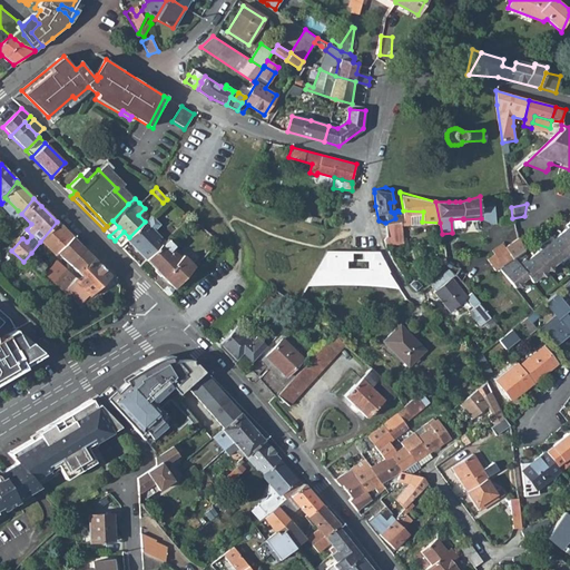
[(404,216),(401,217),(402,220),(422,222),(423,212),(403,210),(404,216)]
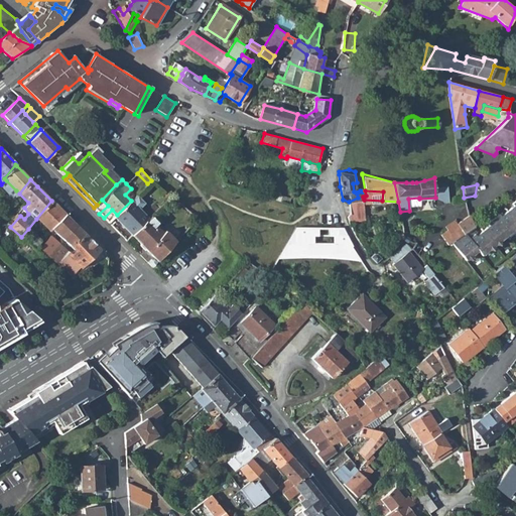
[(292,201),(300,201),(300,191),(295,191),(292,201)]
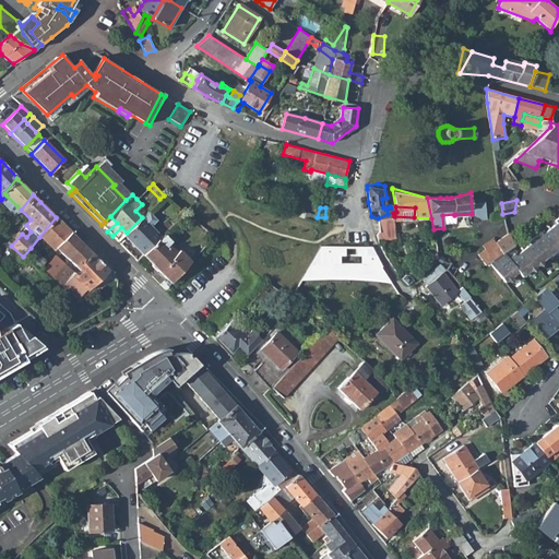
[(155,219),(147,212),(142,217),(127,233),(123,236),(142,254),(163,233),(161,230),(157,234),(150,225),(155,219)]
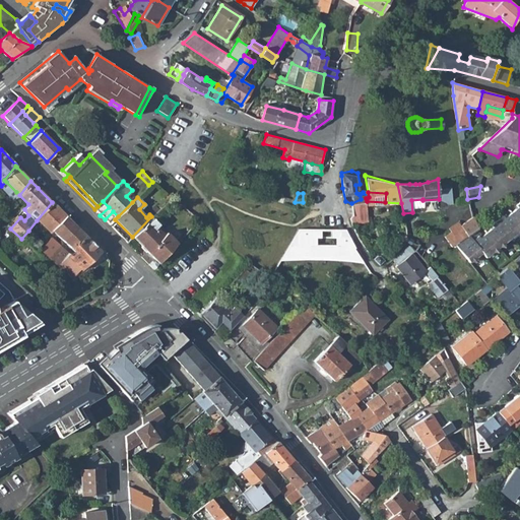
[(353,214),(370,209),(367,201),(366,198),(361,199),(351,203),(353,214)]
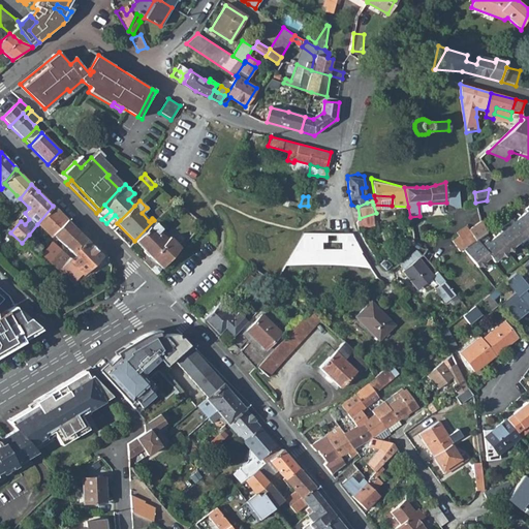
[(53,235),(67,220),(53,206),(37,224),(51,238),(53,235)]
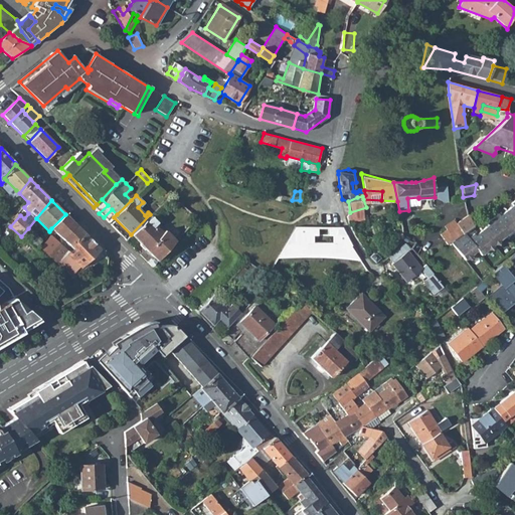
[(492,225),(480,234),(479,235),(477,234),(472,238),(466,231),(451,241),(466,260),(479,249),(483,255),(514,229),(514,203),(513,204),(514,207),(502,216),(501,214),(490,223),(492,225)]
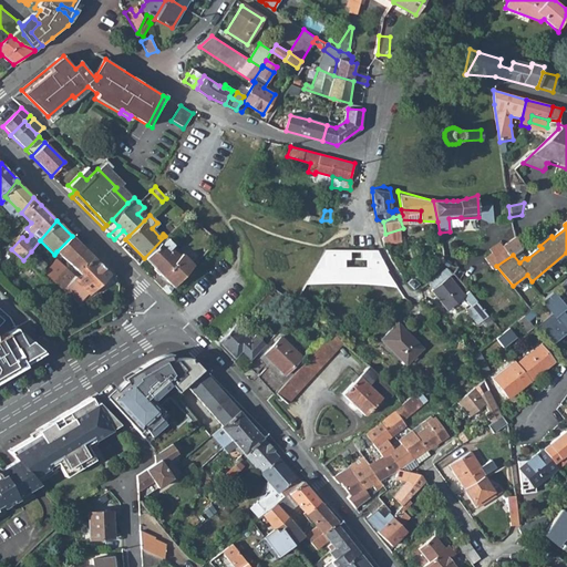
[(66,261),(82,246),(72,236),(57,251),(66,261)]
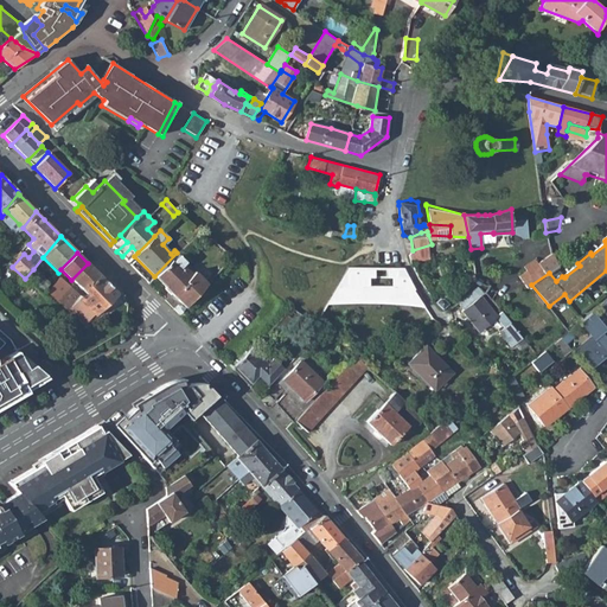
[(197,293),(206,282),(177,253),(154,276),(185,306),(197,293)]
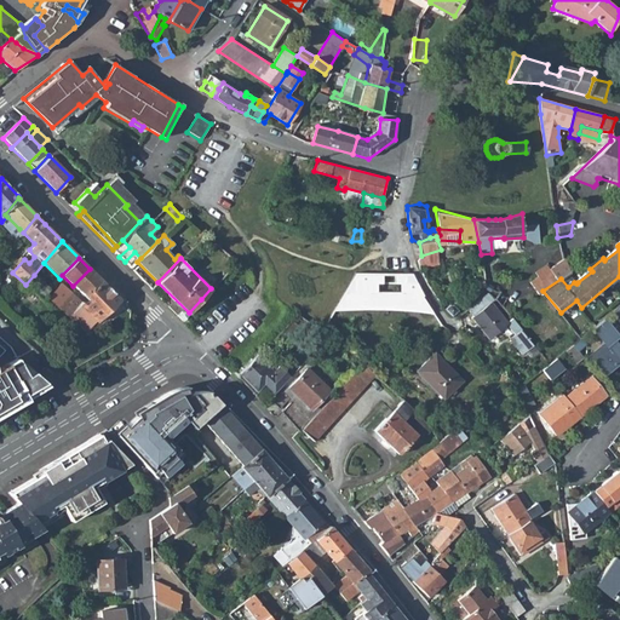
[(562,258),(529,283),(538,294),(543,291),(561,279),(569,273),(570,271),(562,258)]
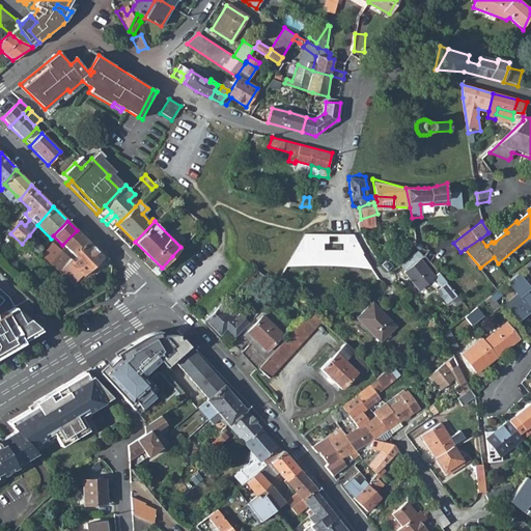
[(86,240),(77,230),(62,245),(72,253),(73,252),(86,240)]
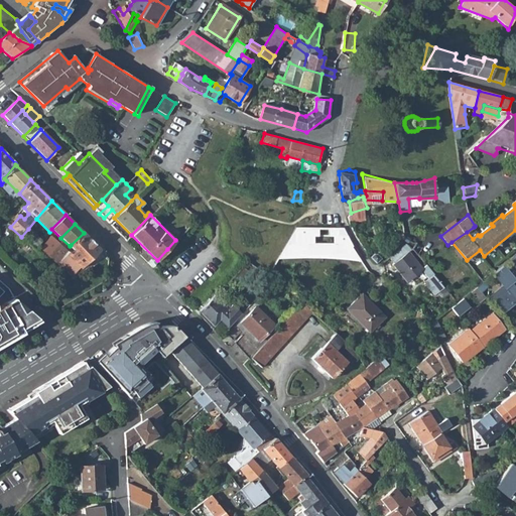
[(345,227),(303,229),(303,248),(356,247),(353,243),(350,237),(347,231),(345,227)]
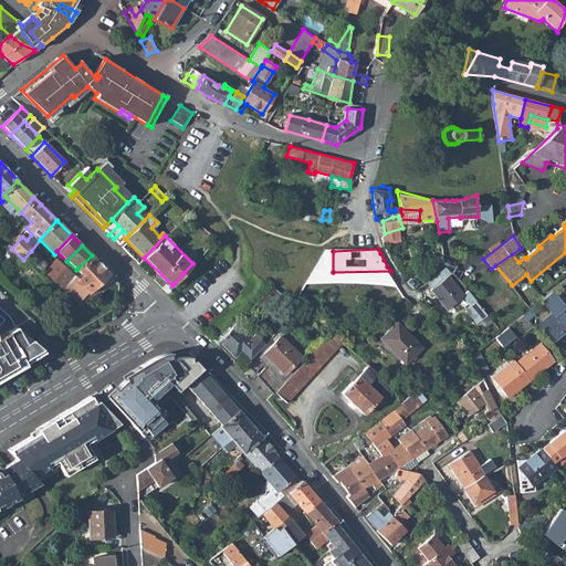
[(526,259),(527,258),(520,249),(512,254),(519,262),(524,258),(526,259)]
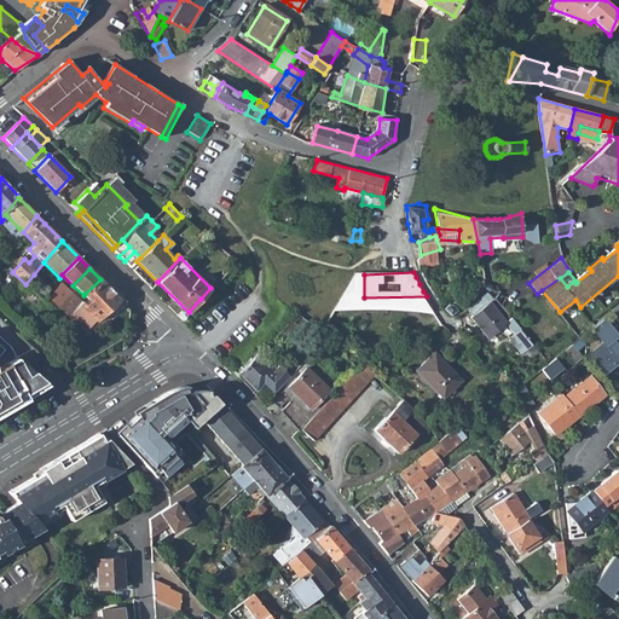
[(34,275),(25,284),(44,299),(47,293),(53,287),(48,283),(46,285),(34,275)]
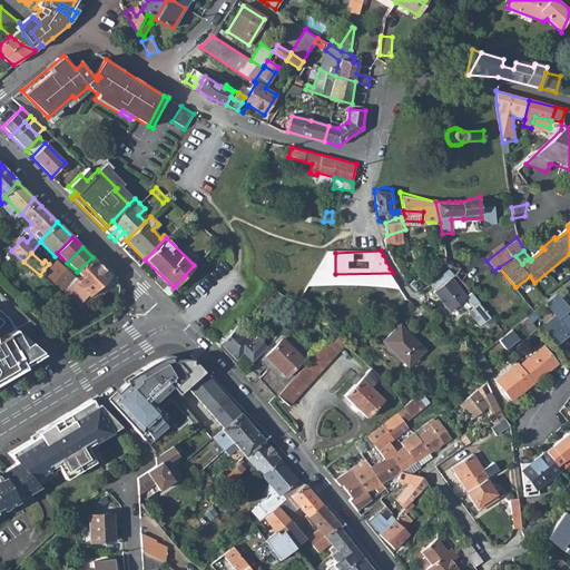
[(78,303),(79,304),(88,295),(90,296),(109,276),(110,275),(92,257),(78,271),(77,272),(82,276),(79,279),(76,277),(75,277),(64,292),(78,303)]
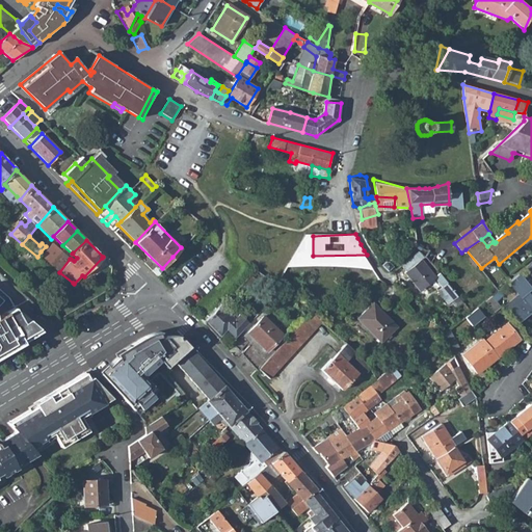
[(59,249),(52,243),(43,254),(42,257),(51,265),(59,256),(56,254),(59,249)]
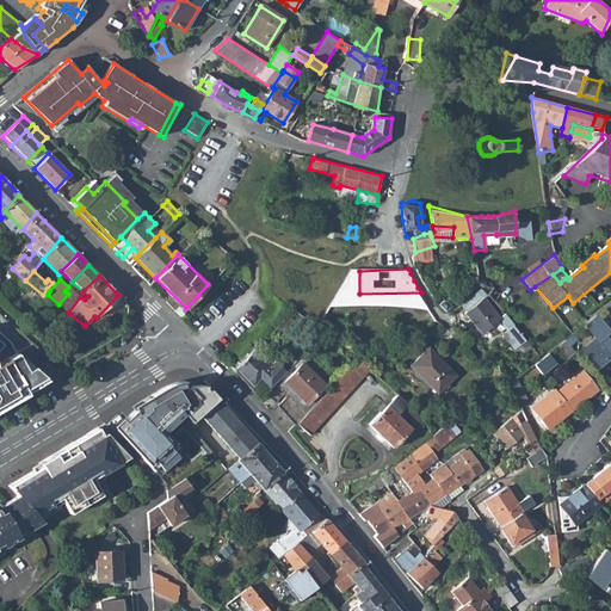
[(462,303),(464,307),(463,308),(481,329),(497,316),(481,297),(486,292),(480,288),(462,303)]
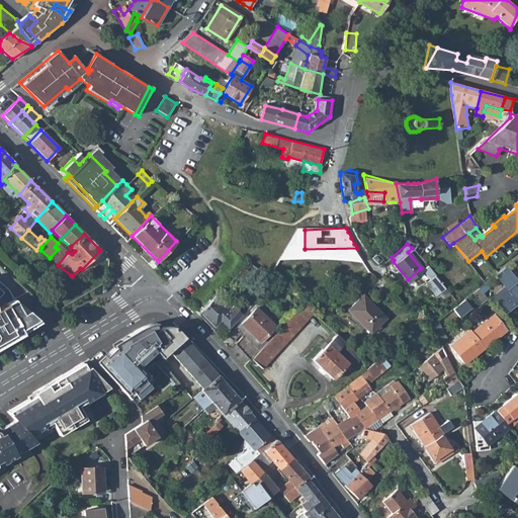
[(58,265),(68,252),(69,252),(61,246),(58,249),(50,258),(58,265)]
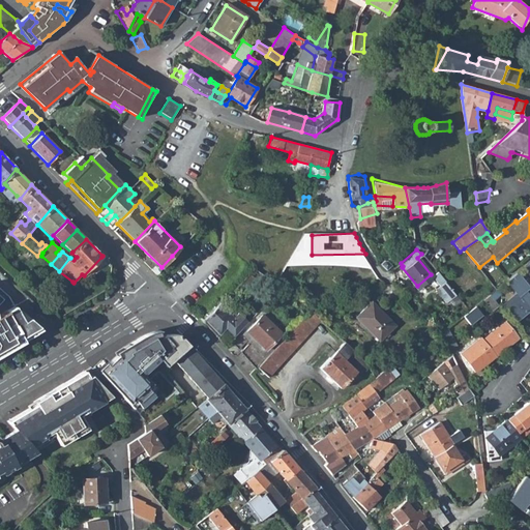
[(387,260),(384,260),(379,263),(385,270),(391,265),(387,260)]
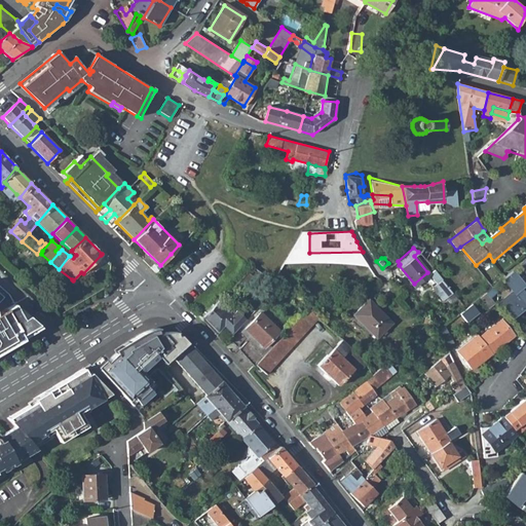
[(444,295),(451,290),(433,268),(427,272),(436,282),(431,285),(442,297),(444,295)]
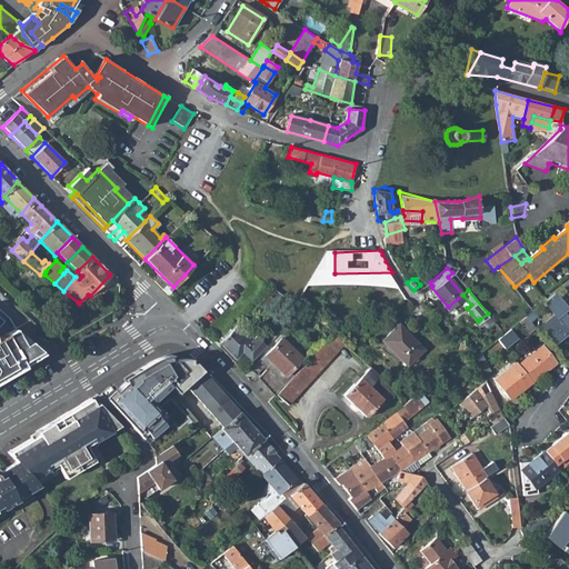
[(299,305),(306,295),(300,291),(293,301),(299,305)]
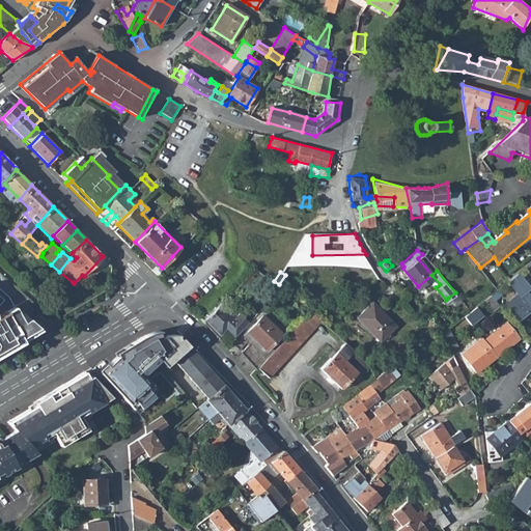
[(245,278),(239,284),(245,289),(255,279),(249,273),(245,278)]
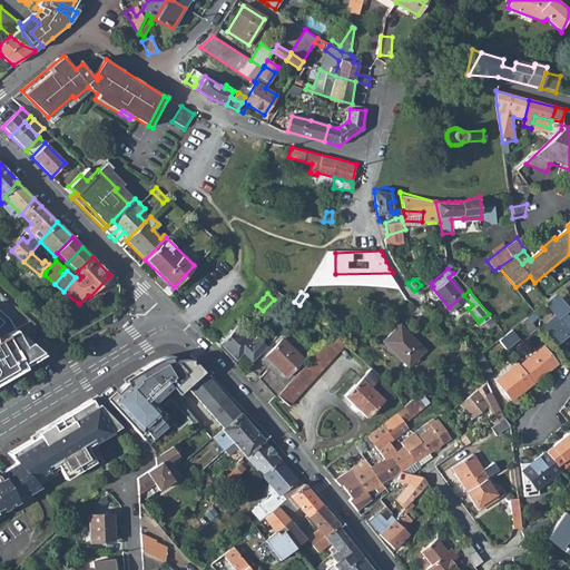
[(556,343),(569,330),(569,321),(563,313),(569,308),(557,293),(544,303),(556,315),(542,326),(556,343)]
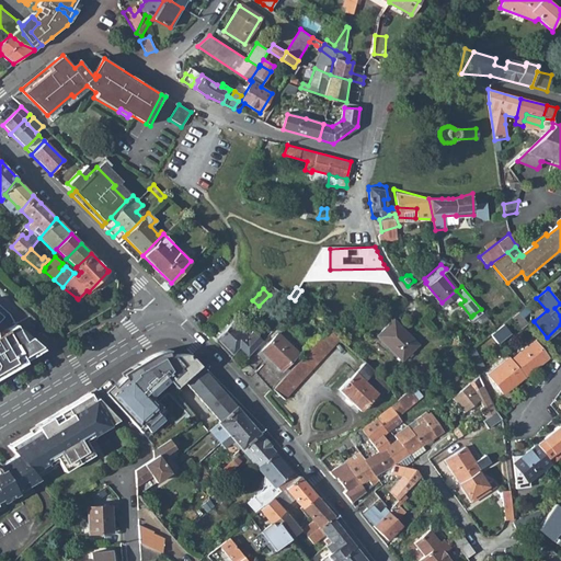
[(293,310),(297,313),(304,307),(298,304),(293,310)]
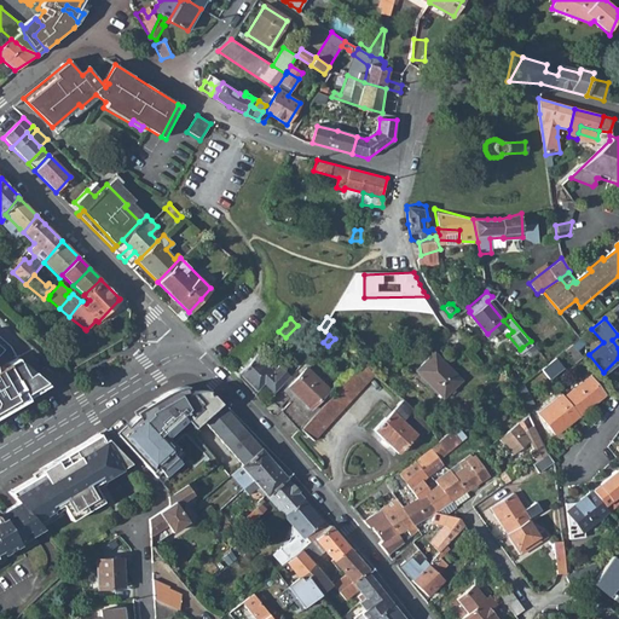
[(577,351),(585,343),(580,337),(572,343),(577,351)]
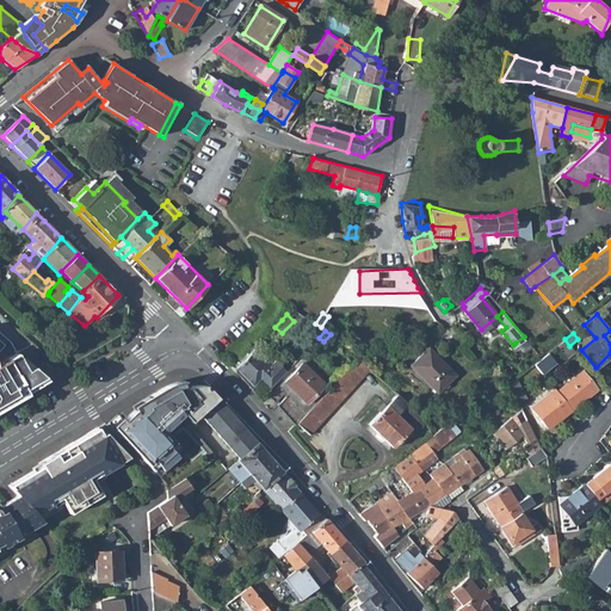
[(516,343),(522,350),(530,344),(524,337),(516,343)]
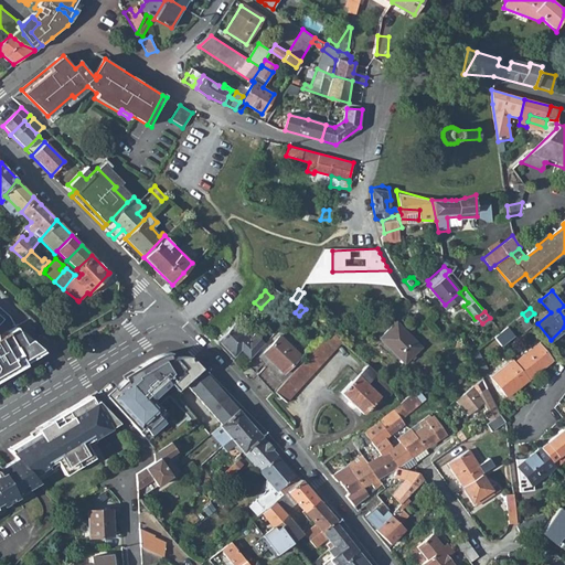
[(532,326),(526,320),(522,313),(516,319),(525,331),(532,326)]
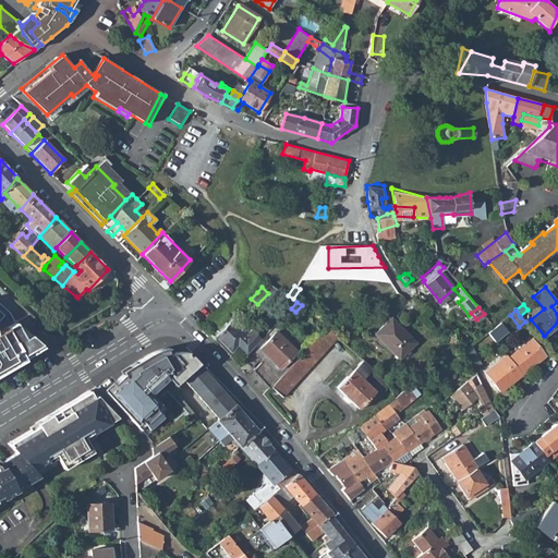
[(0,373),(5,370),(0,362),(0,360),(5,358),(0,348),(0,331),(2,330),(20,358),(34,350),(9,327),(4,315),(0,311),(0,373)]
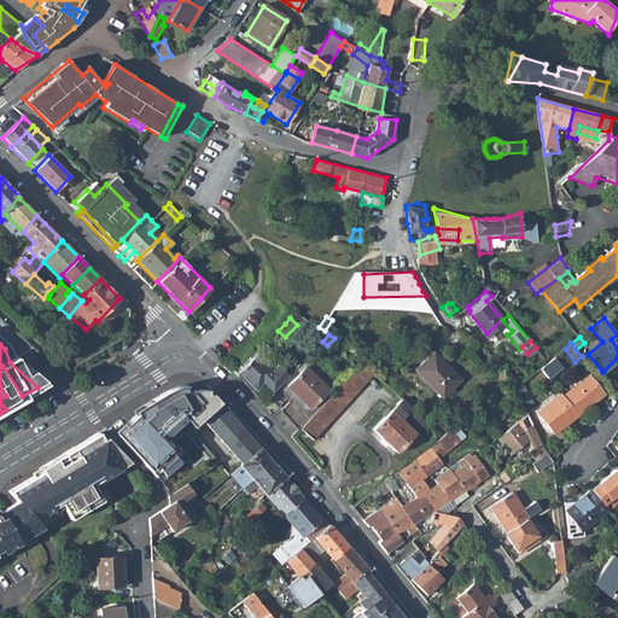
[(443,397),(461,379),(433,351),(415,371),(443,397)]
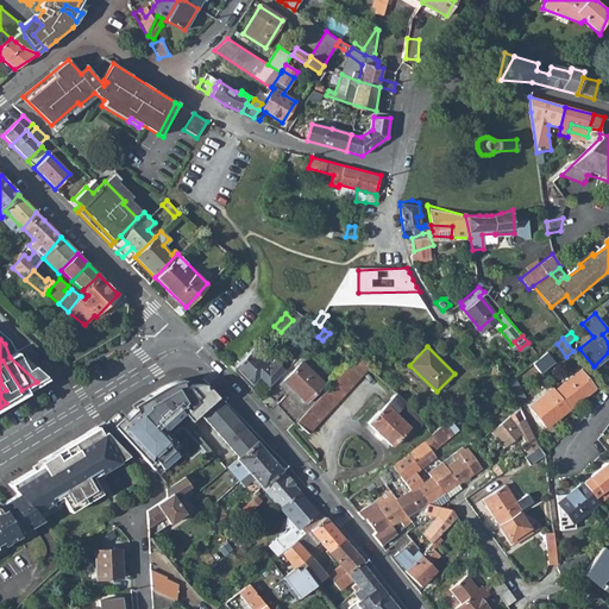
[(269,366),(252,350),(236,368),(252,384),(258,377),(269,387),(274,382),(286,370),(275,360),(269,366)]
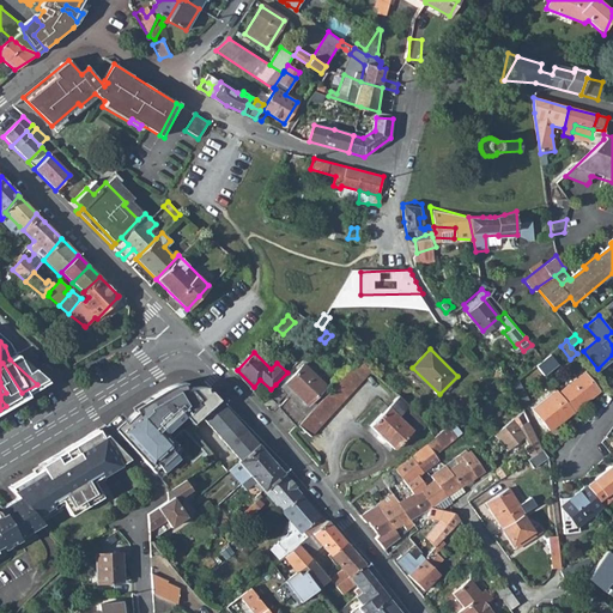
[(544,375),(557,364),(550,354),(544,359),(535,365),(544,375)]
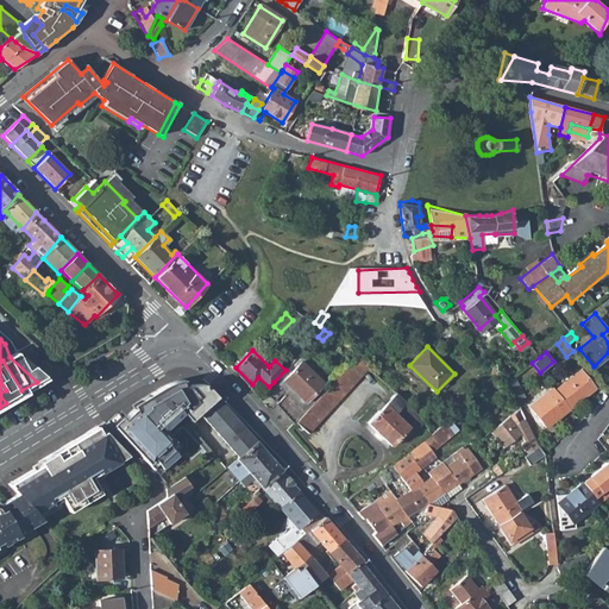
[(357,357),(302,414),(296,421),(308,433),(369,368),(357,357)]
